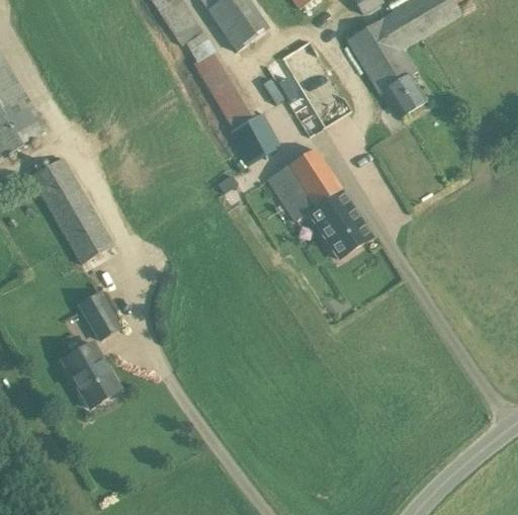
[(216,52),(204,32),(182,0),(151,0),(182,46),(186,43),(196,61),(193,63),(234,129),(230,132),(248,165),(282,146),(263,112),(256,116),(235,82),(217,51),(216,52)]
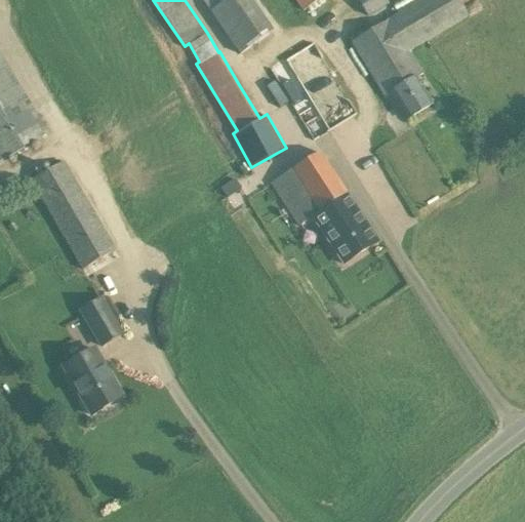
[(279,29),(259,0),(207,0),(241,52),(279,29)]
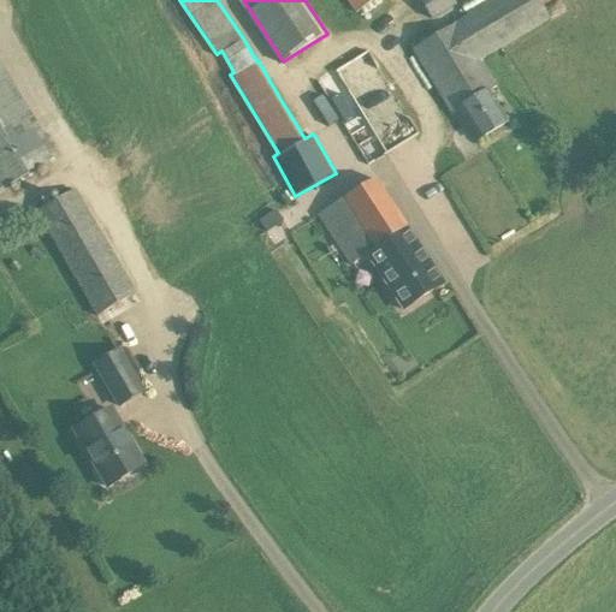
[(347,0),(355,11),(371,0),(347,0)]
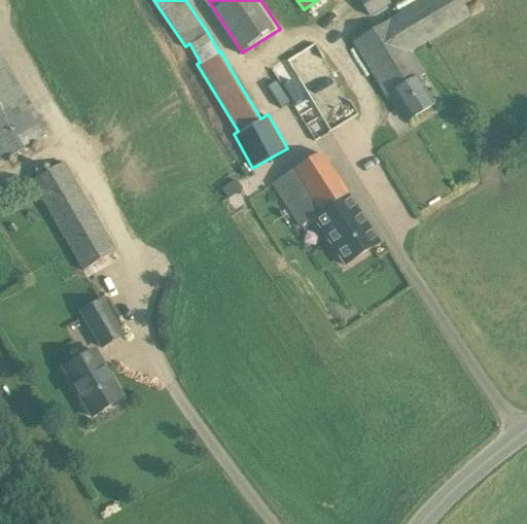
[(434,104),(418,75),(425,71),(413,49),(470,14),(462,0),(419,0),(351,40),(386,96),(392,92),(409,119),(434,104)]
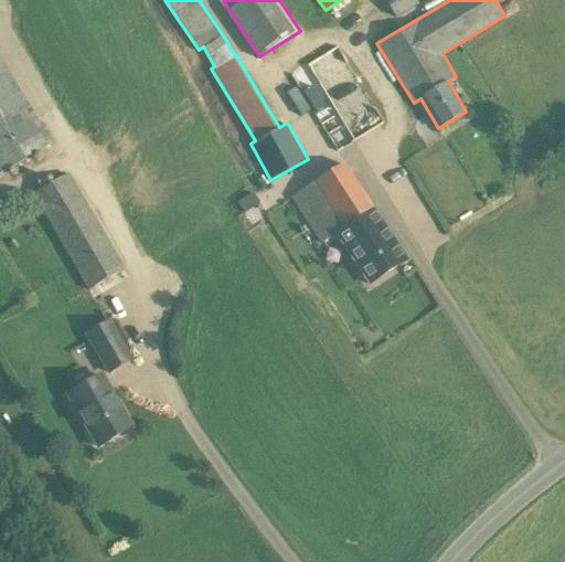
[(385,0),(396,17),(418,2),(417,0),(385,0)]
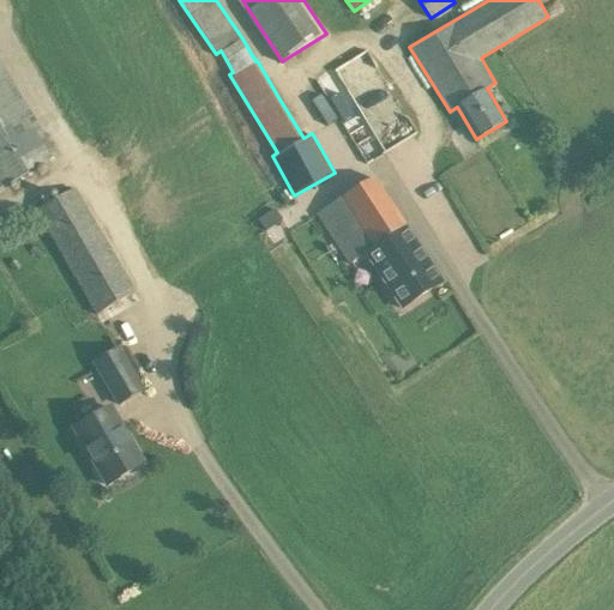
[(377,44),(318,77),(366,161),(423,128),(377,44)]
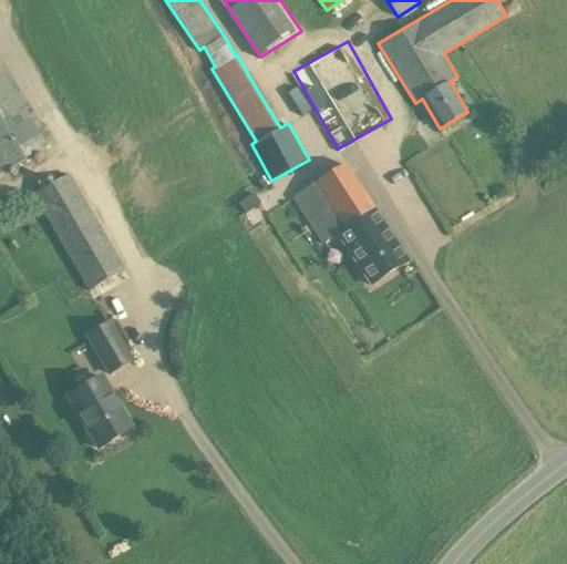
[(0,172),(51,143),(0,57),(0,172)]
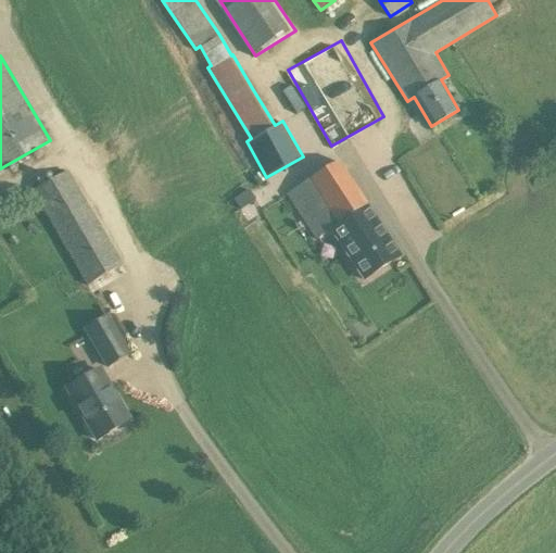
[(339,159),(286,193),(315,237),(333,226),(345,243),(342,246),(364,278),(393,259),(374,228),(381,223),(339,159)]
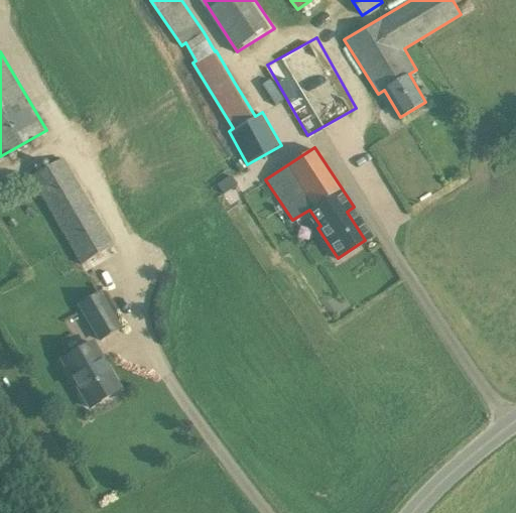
[(81,262),(113,244),(62,156),(30,175),(81,262)]
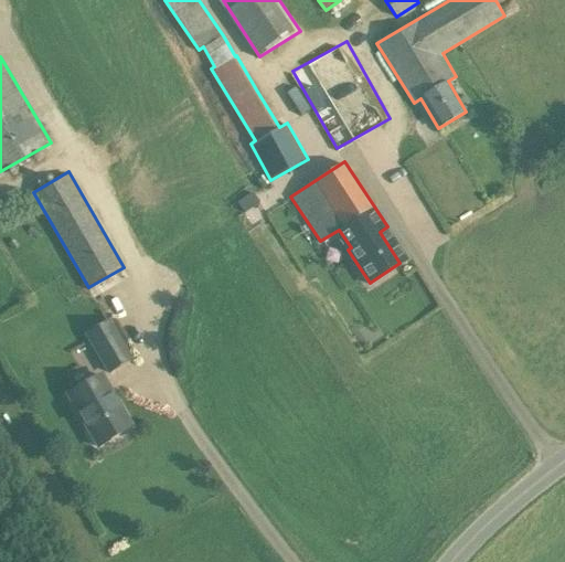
[(252,190),(236,200),(244,211),(259,201),(252,190)]
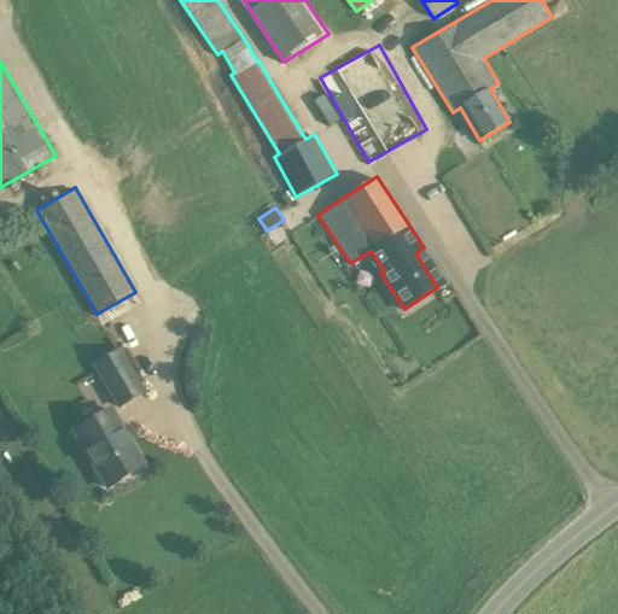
[(120,404),(143,391),(118,350),(95,363),(120,404)]
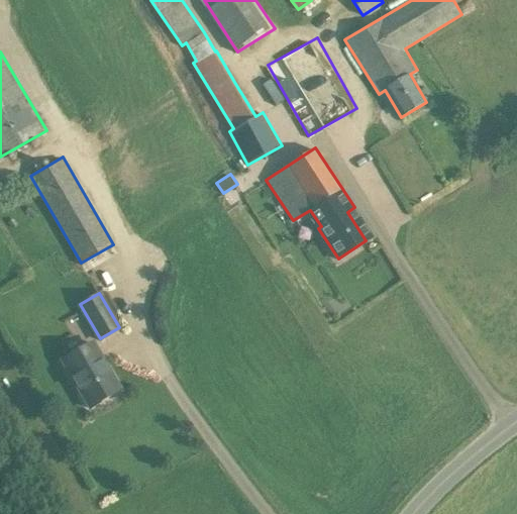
[(90,407),(120,389),(92,341),(63,360),(90,407)]
